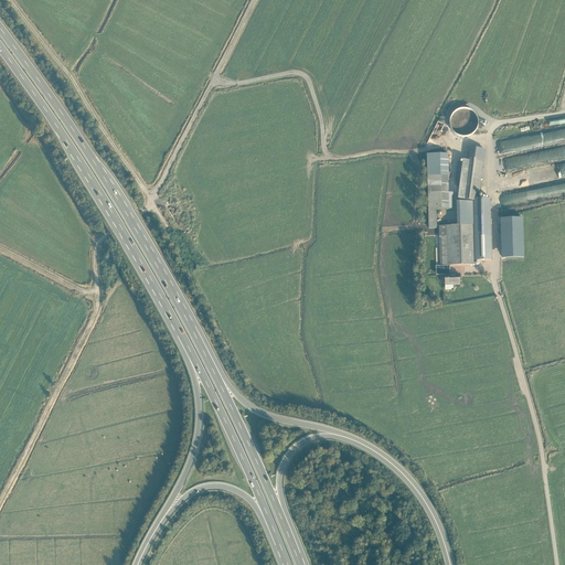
[(451,120),(451,125),(452,128),(455,131),(458,135),(461,136),(466,136),(469,136),(472,134),(476,131),(478,128),(479,124),(479,120),(478,116),(476,113),(472,110),(469,109),(465,108),(460,109),(457,110),(455,114),(452,117),(451,120)]
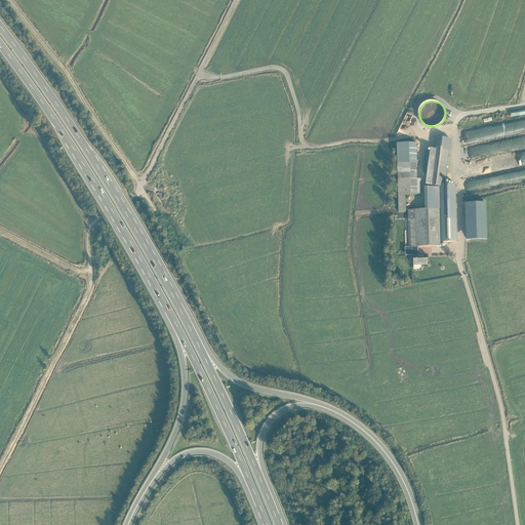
[(398,179),(399,195),(399,213),(406,212),(405,195),(420,194),(419,178),(418,178),(416,144),(397,144),(398,179)]
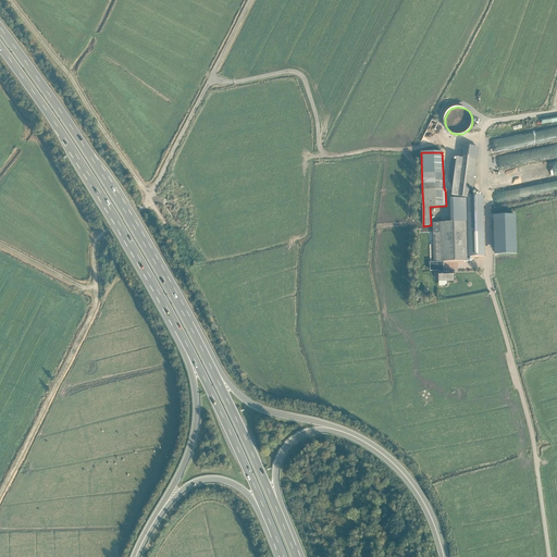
[(474,158),(468,157),(462,156),(462,159),(456,158),(456,161),(452,160),(448,181),(454,182),(452,195),(458,196),(458,197),(462,198),(470,198),(470,192),(472,192),(477,158),(474,158)]
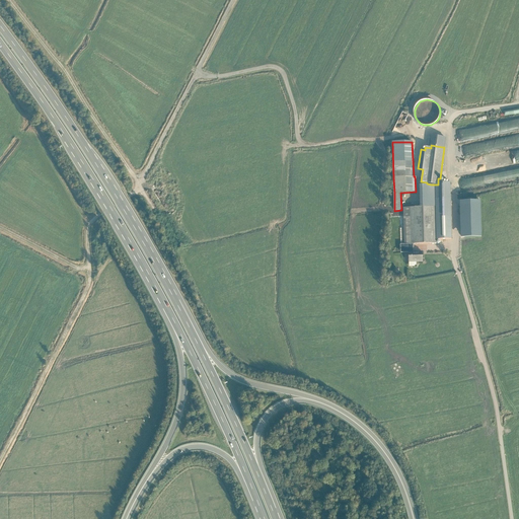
[(436,243),(436,239),(453,238),(450,184),(420,186),(421,207),(402,208),(404,244),(400,244),(401,253),(409,252),(410,263),(424,262),(423,252),(414,252),(414,243),(436,243)]
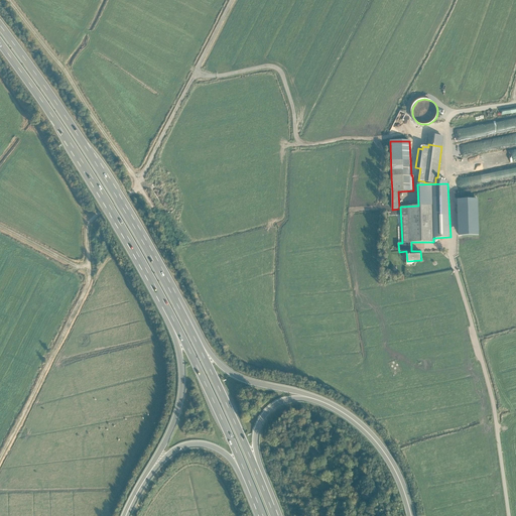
[(478,199),(457,200),(459,236),(480,235),(478,199)]
